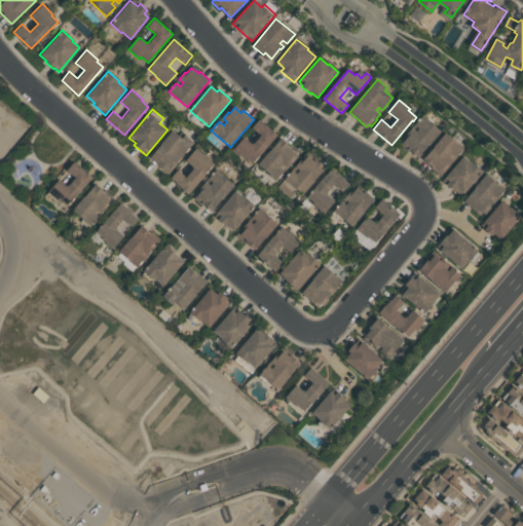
[(418,158),(409,149),(410,148),(404,143),(405,142),(402,140),(415,124),(414,123),(419,118),(420,119),(423,115),(442,132),(418,158)]
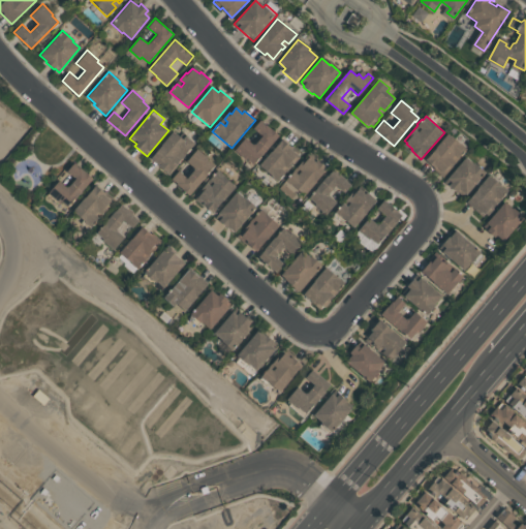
[(259,121),(252,129),(261,136),(253,146),(245,138),(235,151),(246,160),(247,159),(254,165),(280,135),(268,125),(266,126),(259,121)]
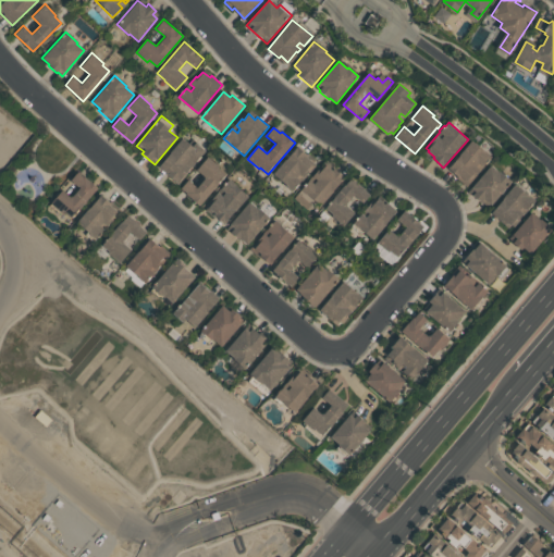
[(193,147),(183,139),(160,166),(179,183),(206,151),(195,143),(193,147)]
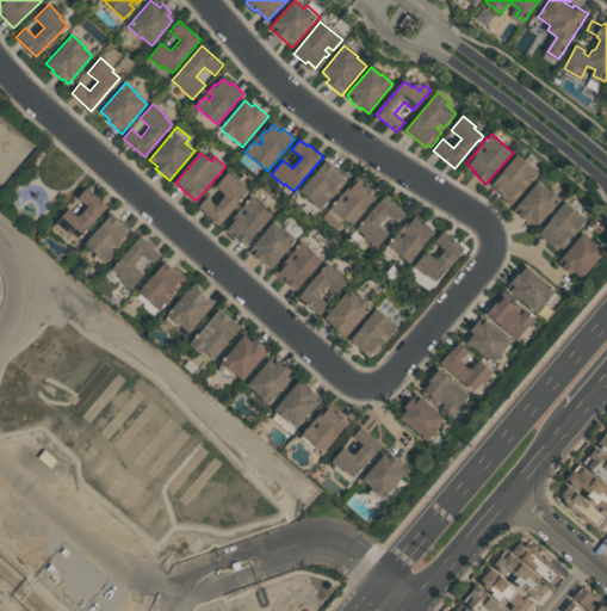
[(518,155),(493,186),(503,196),(502,197),(513,205),(539,173),(518,155)]
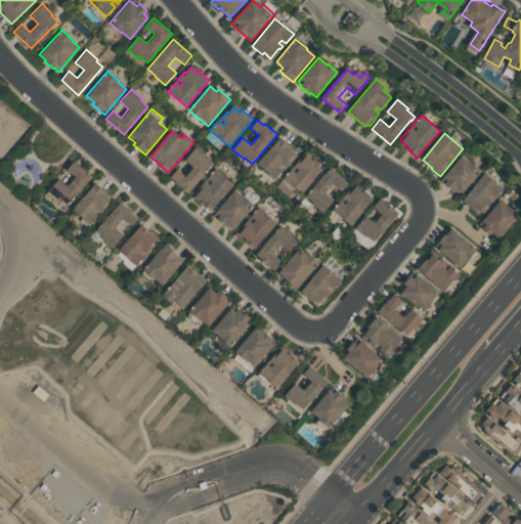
[(279,137),(257,164),(275,179),(283,170),(285,172),(298,156),(296,154),(298,150),(291,145),(290,146),(279,137)]
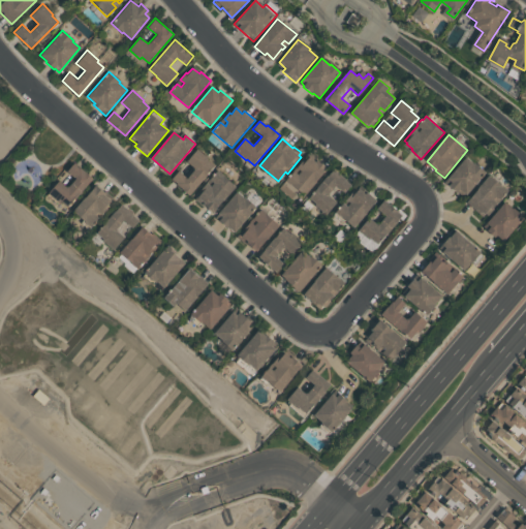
[(186,161),(197,149),(216,166),(189,196),(172,180),(179,172),(187,179),(195,169),(186,161)]
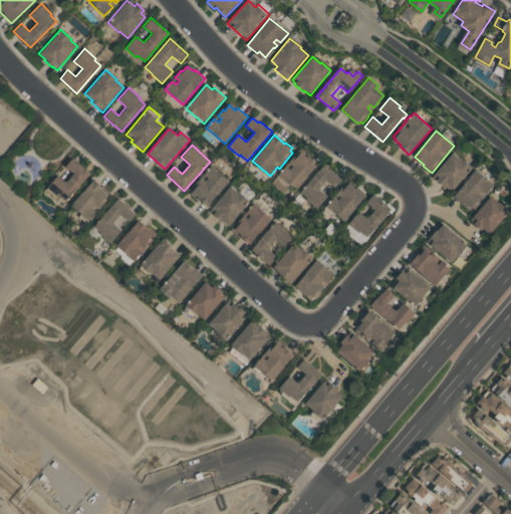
[(296,158),(294,156),(276,176),(278,177),(275,180),(290,192),(294,187),(296,189),(317,165),(308,157),(307,159),(301,153),(296,158)]
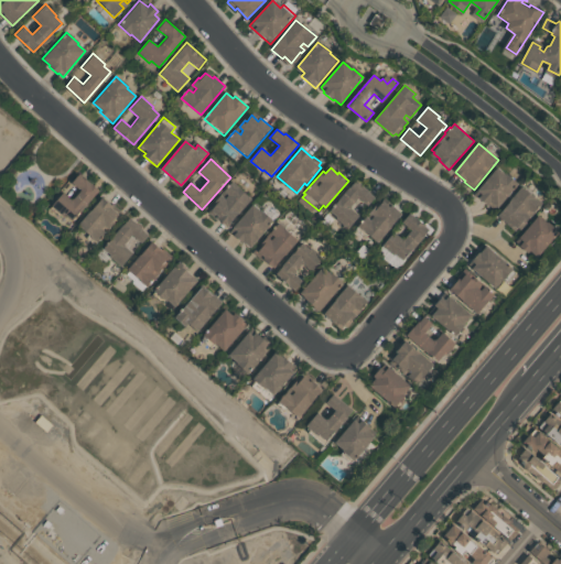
[(506,175),(497,169),(475,195),(488,205),(491,202),(498,208),(519,184),(507,174),(506,175)]
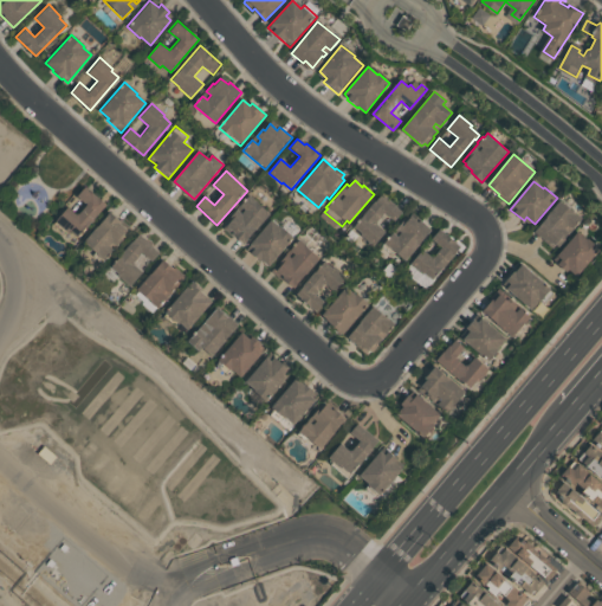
[(78,197),(85,189),(104,206),(77,237),(69,230),(65,232),(53,221),(68,206),(78,216),(88,205),(78,197)]
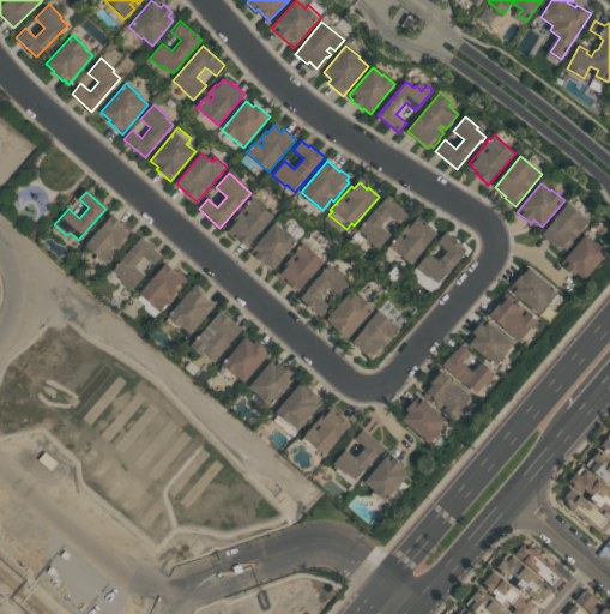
[(381,227),(391,235),(379,250),(366,238),(367,236),(358,230),(387,196),(402,208),(400,210),(409,216),(402,223),(391,214),(381,227)]
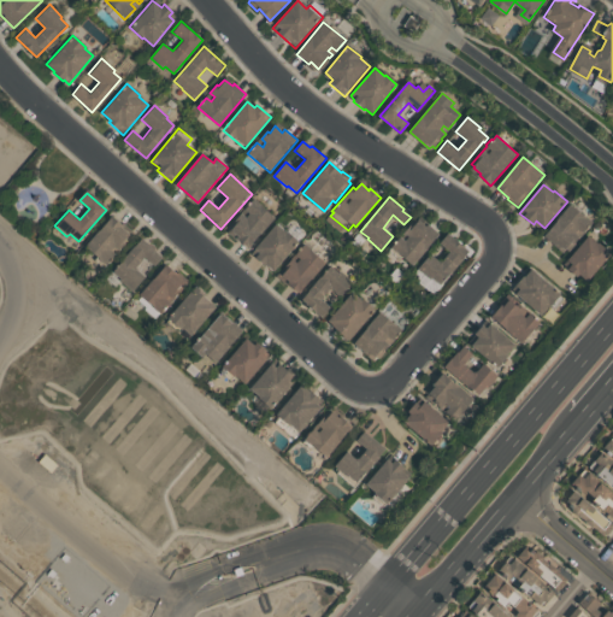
[(253,198),(243,209),(249,215),(246,218),(241,215),(235,222),(237,223),(229,233),(248,250),(276,218),(253,198)]
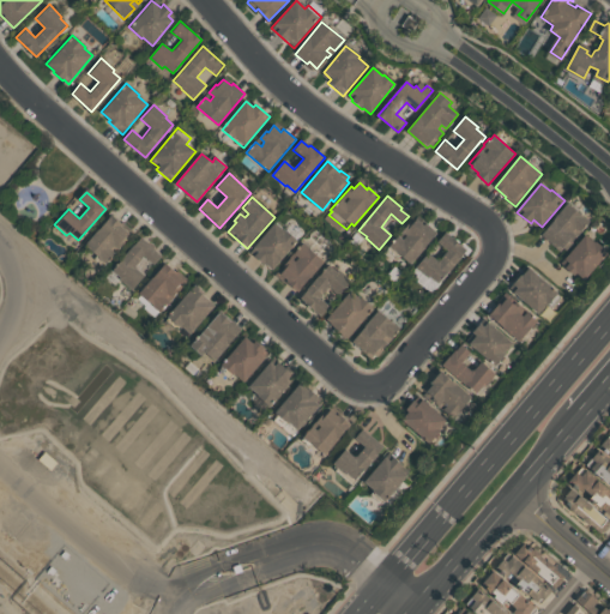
[(561,251),(542,235),(568,204),(590,222),(589,223),(590,224),(585,229),(584,229),(581,233),(577,228),(572,233),(577,236),(567,248),(565,247),(561,251)]
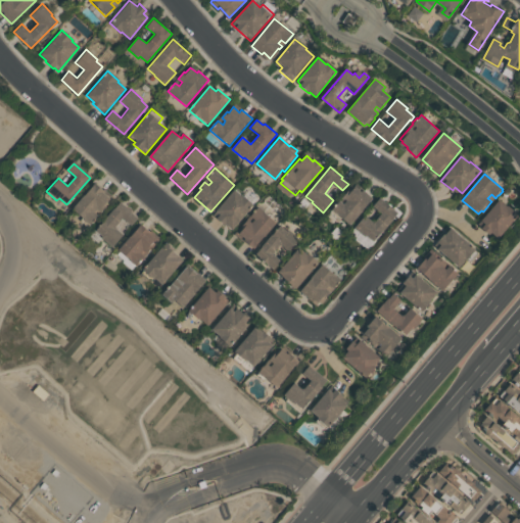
[(89,227),(72,211),(95,184),(104,191),(103,193),(109,198),(109,199),(103,205),(105,206),(92,223),(93,224),(91,227),(90,226),(89,227)]
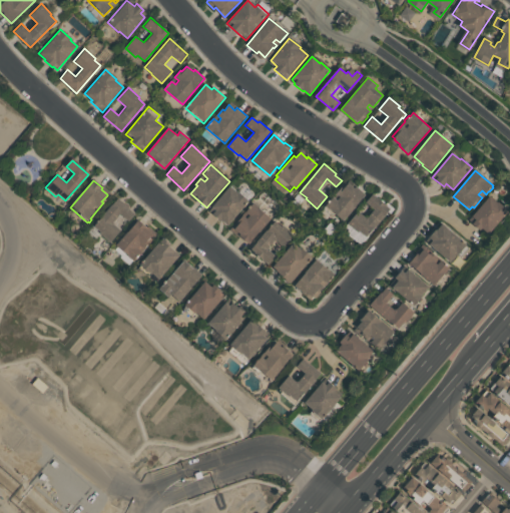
[(336,193),(342,186),(345,189),(348,184),(355,190),(357,187),(366,195),(344,221),(326,206),(334,197),(338,200),(340,197),(336,193)]
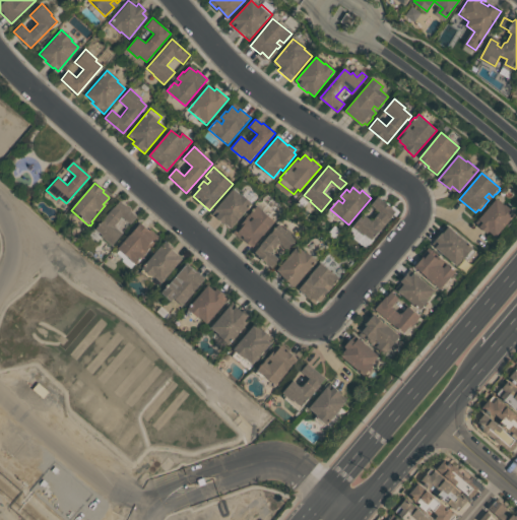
[(233,189),(211,215),(223,224),(224,223),(232,229),(252,204),(233,189)]
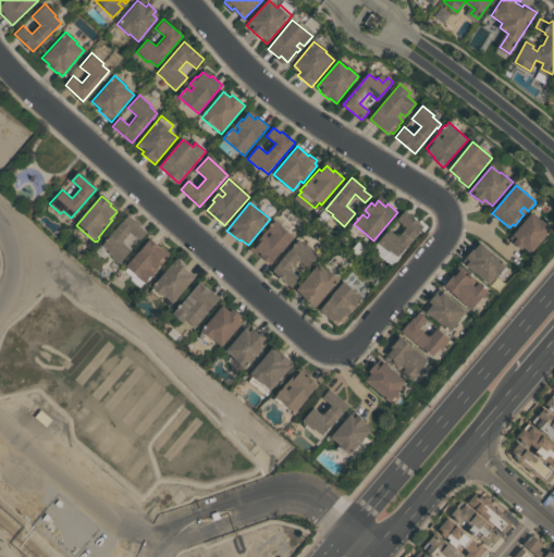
[(398,257),(391,251),(390,252),(378,242),(389,230),(398,238),(408,227),(398,220),(405,212),(423,227),(398,257)]
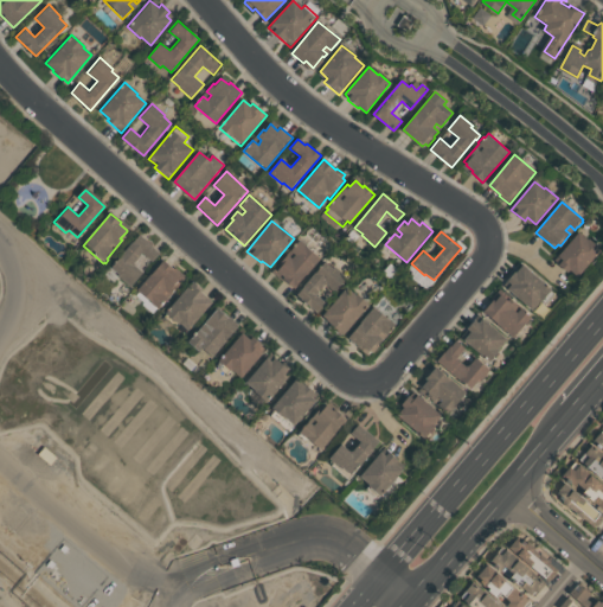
[(579,234),(588,241),(589,240),(602,250),(578,278),(571,272),(569,274),(559,266),(559,264),(556,261),(579,234)]
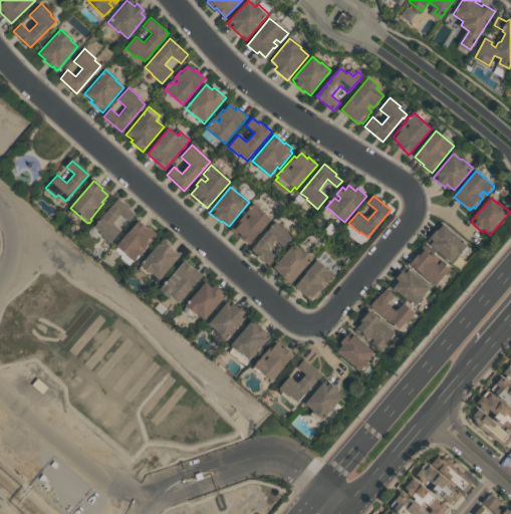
[(118,200),(95,227),(102,233),(100,235),(111,244),(121,232),(113,225),(120,216),(130,223),(136,214),(118,200)]
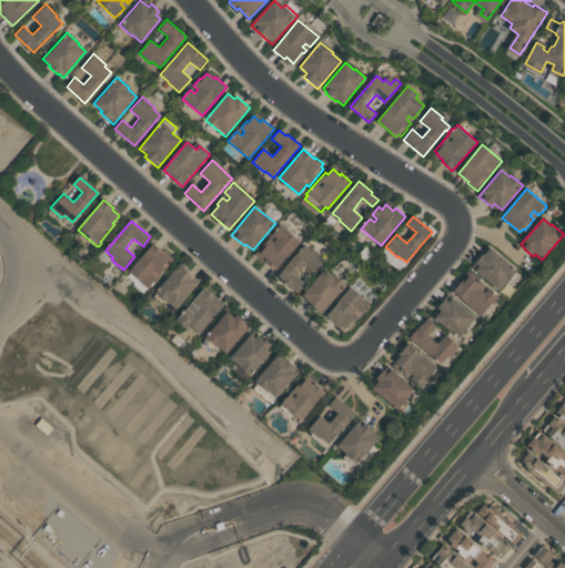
[(255,254),(281,225),(301,243),(276,272),(255,254)]
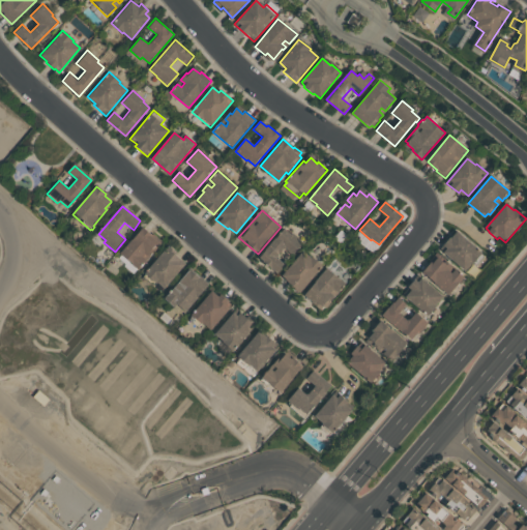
[(139,269),(120,254),(143,228),(154,237),(156,236),(163,242),(142,266),(143,266),(140,269),(139,268),(139,269)]
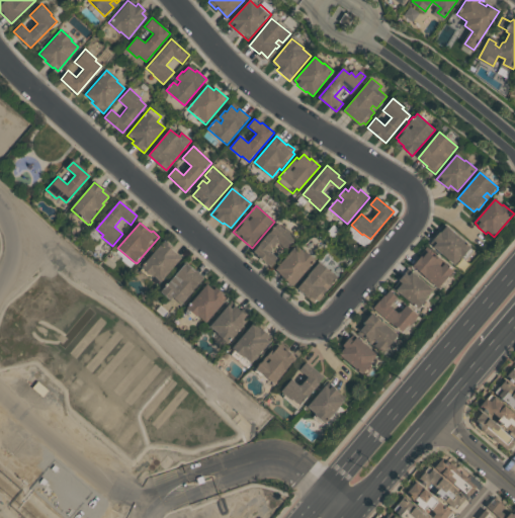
[(296,237),(286,249),(278,241),(268,252),(277,260),(271,267),(254,252),(278,224),(284,230),(286,228),(296,237)]
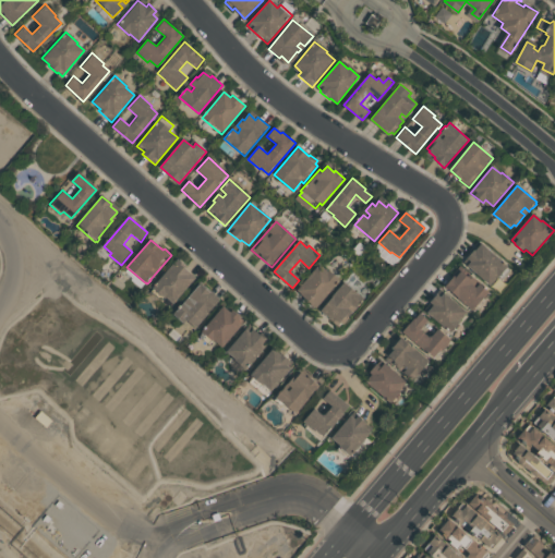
[(468,261),(471,265),(470,266),(490,284),(499,275),(504,278),(511,270),(507,266),(509,265),(499,255),(496,258),(482,245),(468,261)]
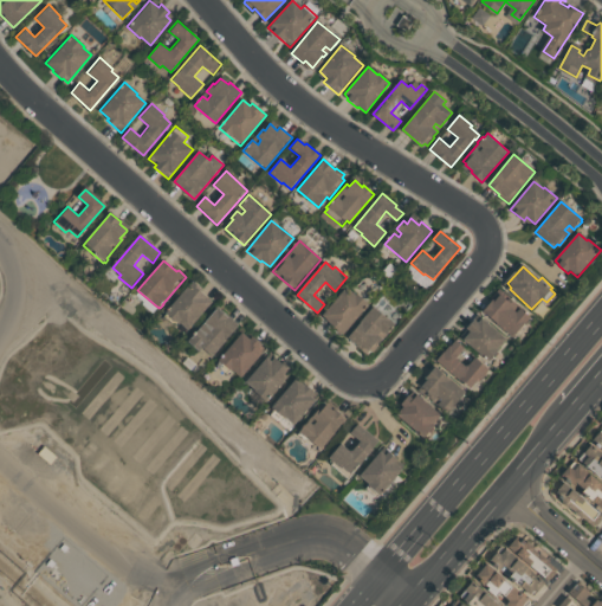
[(192,282),(204,290),(201,292),(208,298),(207,298),(212,302),(188,330),(166,313),(192,282)]
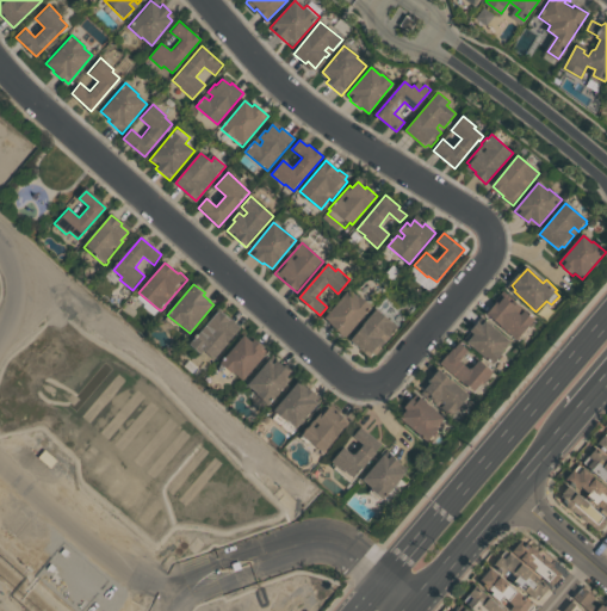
[(359,298),(350,290),(324,319),(340,332),(339,333),(345,338),(372,308),(360,297),(359,298)]
